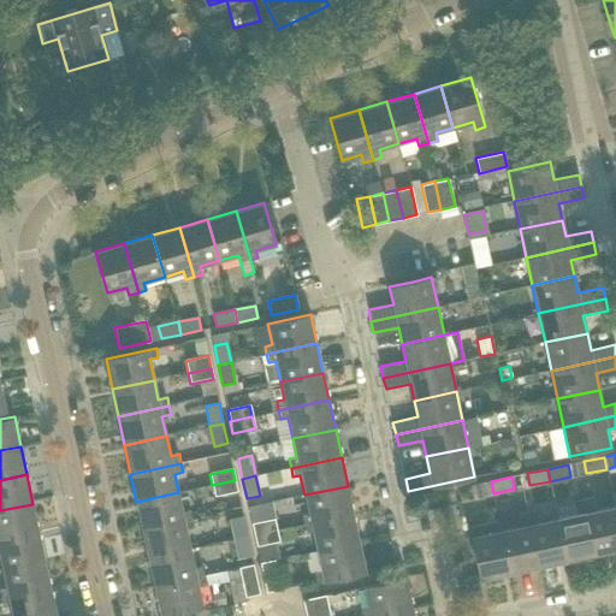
[(237,492),(235,480),(212,485),(214,497),(237,492)]
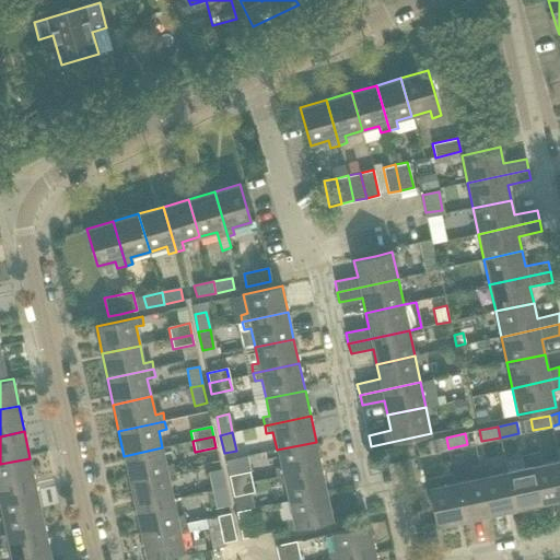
[(448,448),(446,438),(428,441),(430,452),(448,448)]
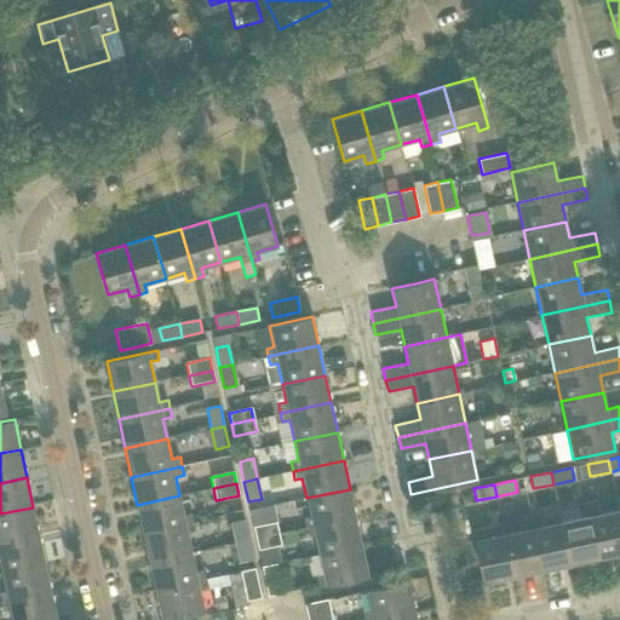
[(356,517),(350,489),(306,498),(310,517),(303,518),(304,528),(356,517)]
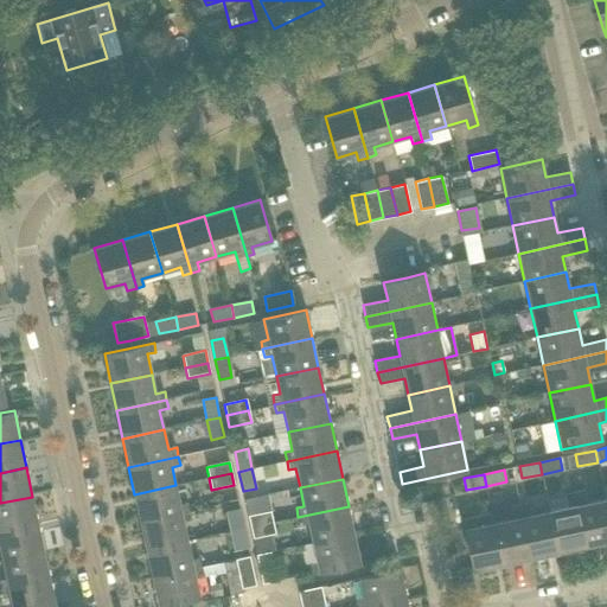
[(179,504),(176,485),(134,494),(140,522),(190,511),(189,503),(179,504)]
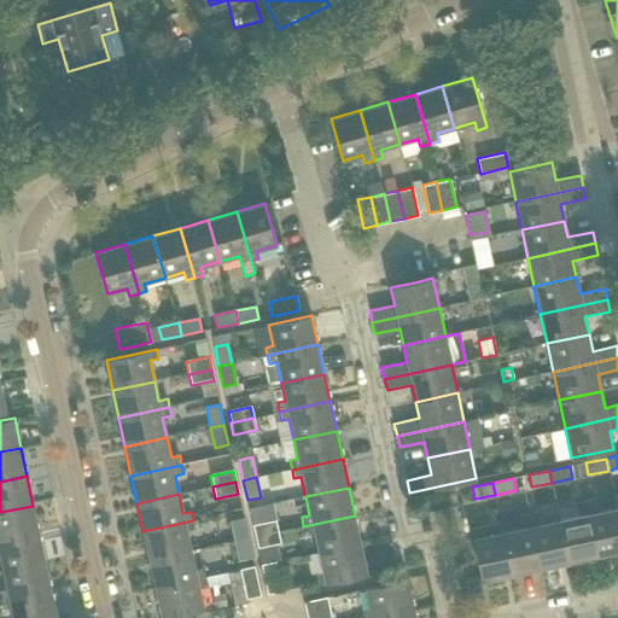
[(617,552),(617,513),(617,507),(598,512),(596,503),(587,505),(598,557),(617,552)]
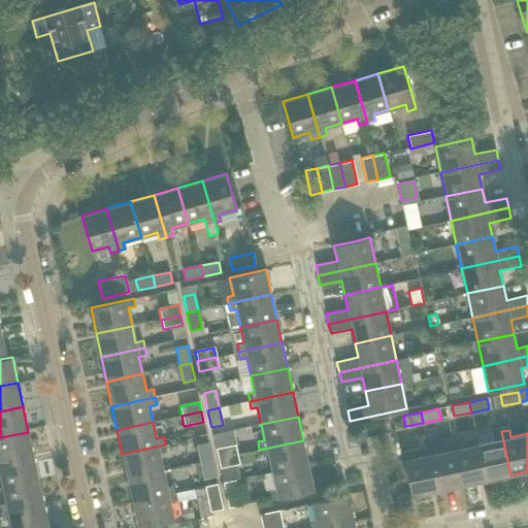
[(510,475),(501,431),(493,433),(494,440),(479,444),(486,481),(510,475)]
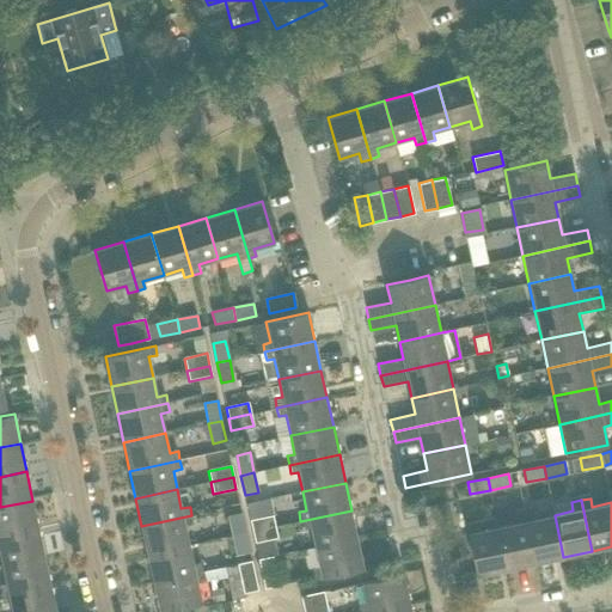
[(0,537),(40,530),(32,501),(0,507),(0,537)]
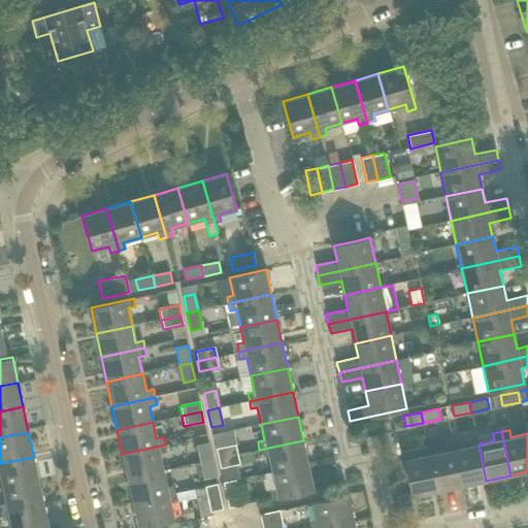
[(308,464),(303,440),(259,450),(261,457),(267,455),(271,472),(308,464)]
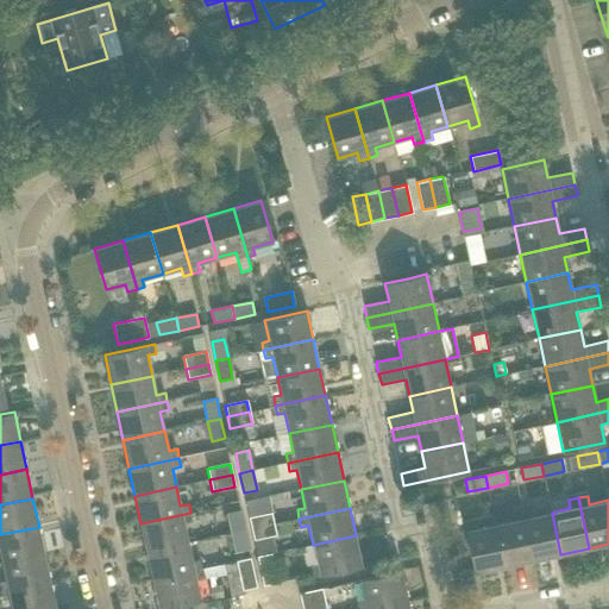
[(560,554),(552,513),(532,516),(531,508),(522,510),(533,560),(560,554)]
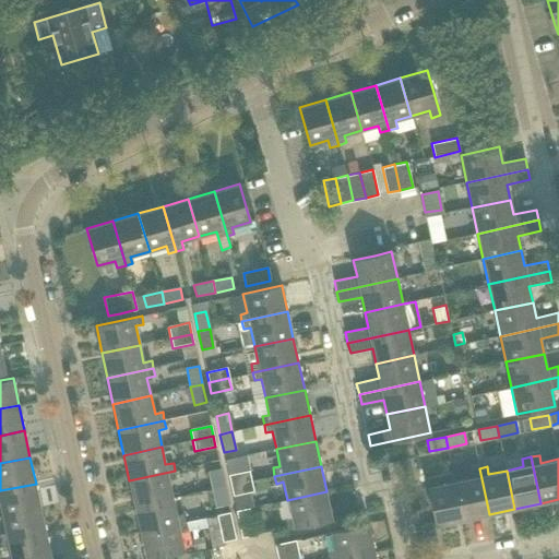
[(210,471),(213,489),(224,487),(221,468),(210,471)]
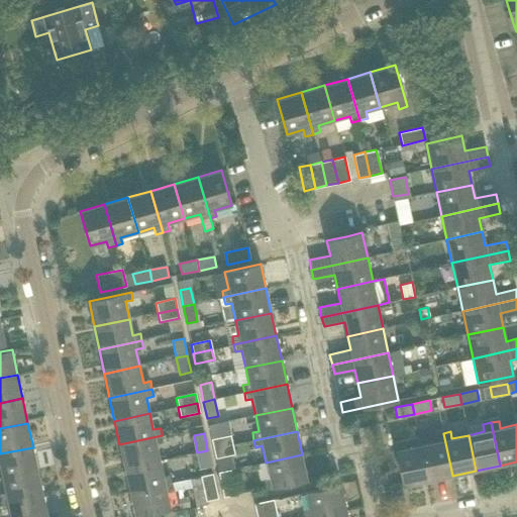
[(452,476),(443,433),(435,434),(437,441),(421,445),(428,481),(452,476)]
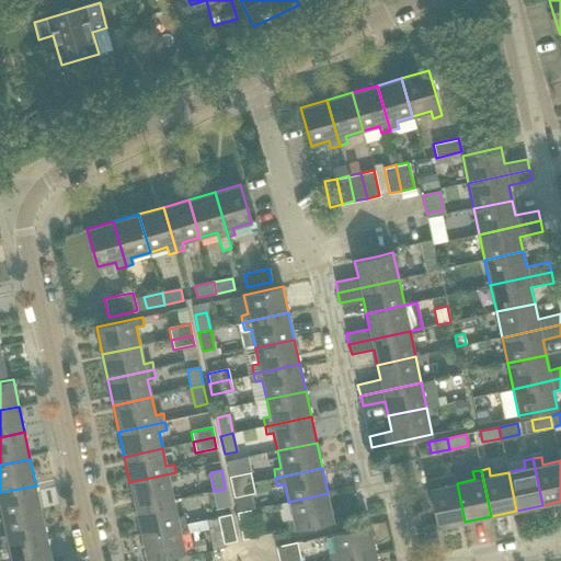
[(178,480),(175,472),(129,482),(135,508),(173,500),(170,482),(178,480)]
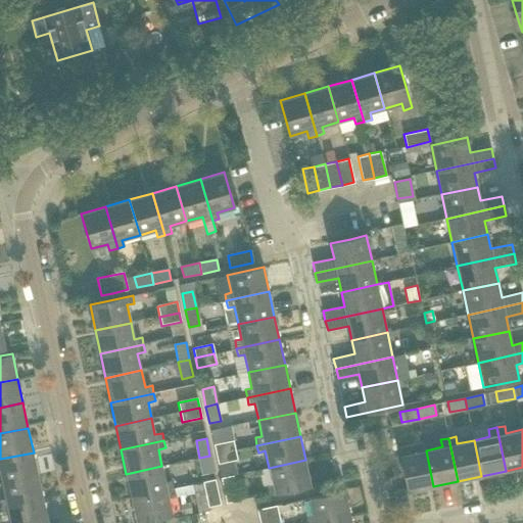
[(215,445),(216,454),(235,449),(233,441),(215,445)]
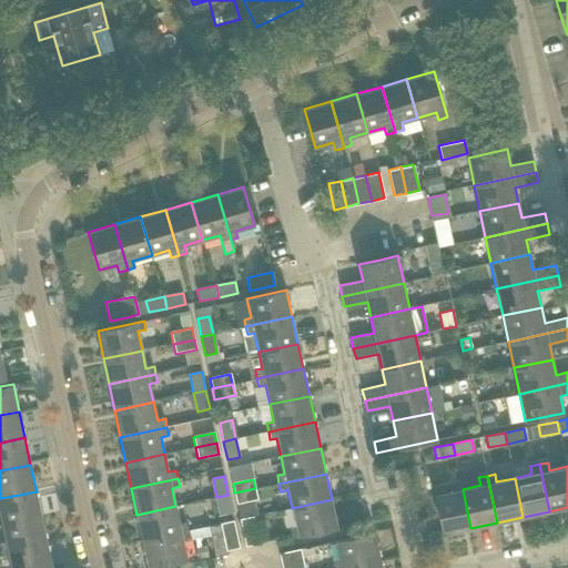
[(470,528),(463,489),(460,482),(434,487),(444,534),(470,528)]
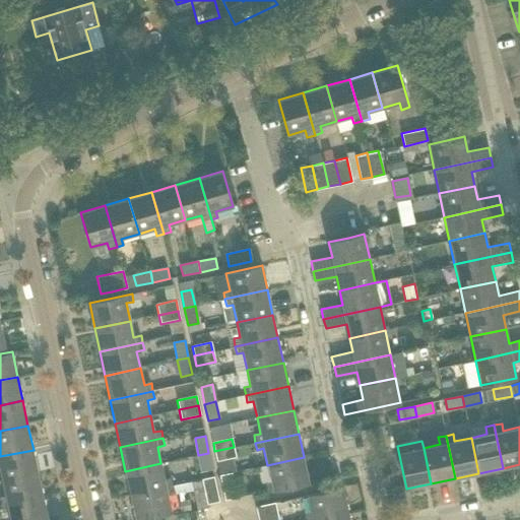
[(236,458),(234,447),(214,451),(216,462),(236,458)]
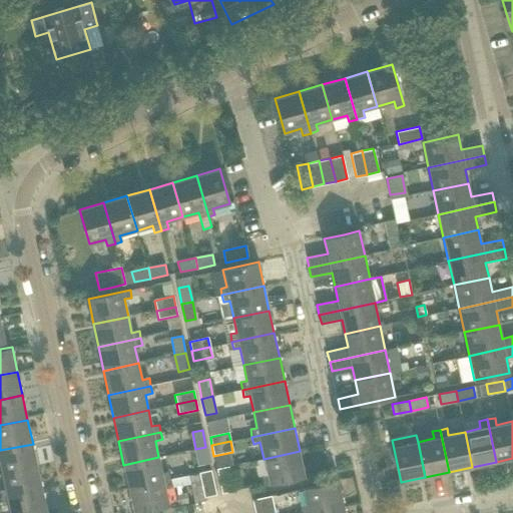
[(38,467),(33,444),(0,450),(0,464),(2,475),(38,467)]
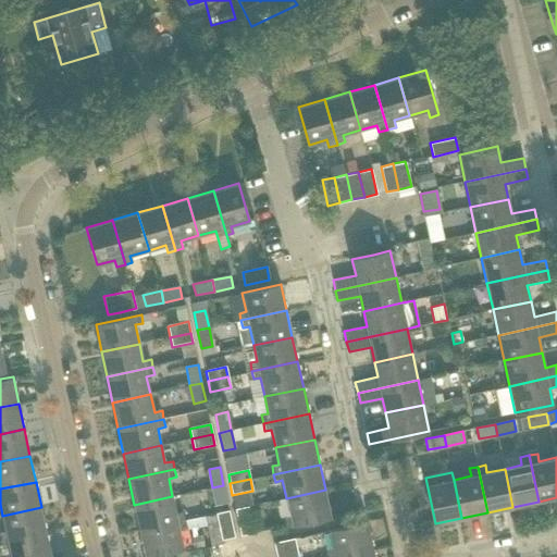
[(227,504),(223,485),(212,487),(217,506),(227,504)]
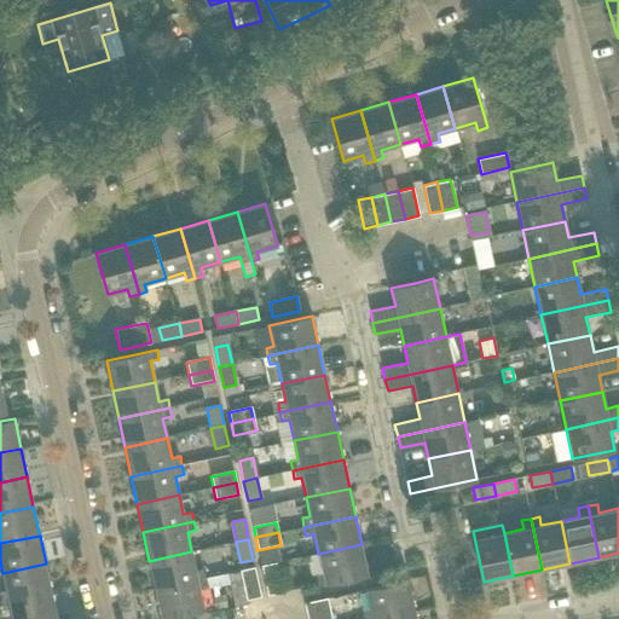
[(362,544),(318,554),(308,556),(312,576),(317,574),(318,583),(325,582),(325,583),(368,574),(362,544)]
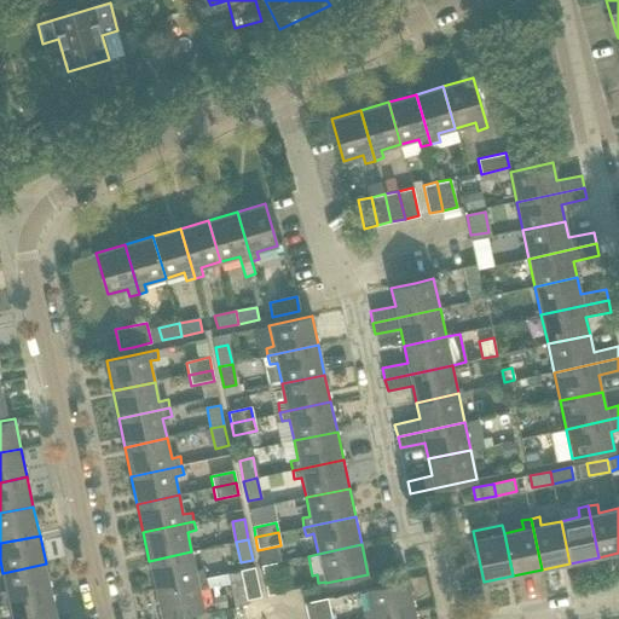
[(195,571),(191,551),(149,561),(155,589),(206,578),(204,568),(195,571)]
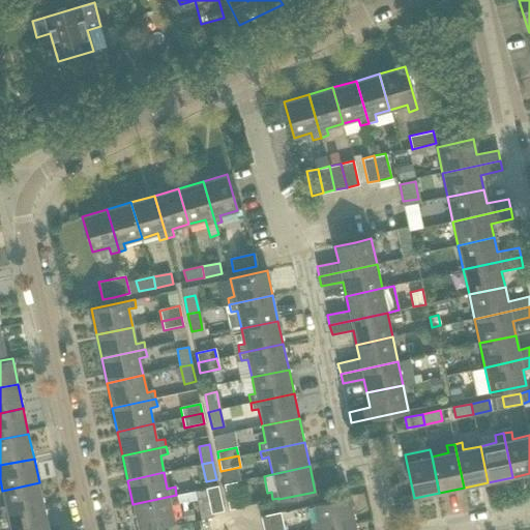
[(45,506),(39,482),(2,491),(6,507),(0,508),(2,516),(45,506)]
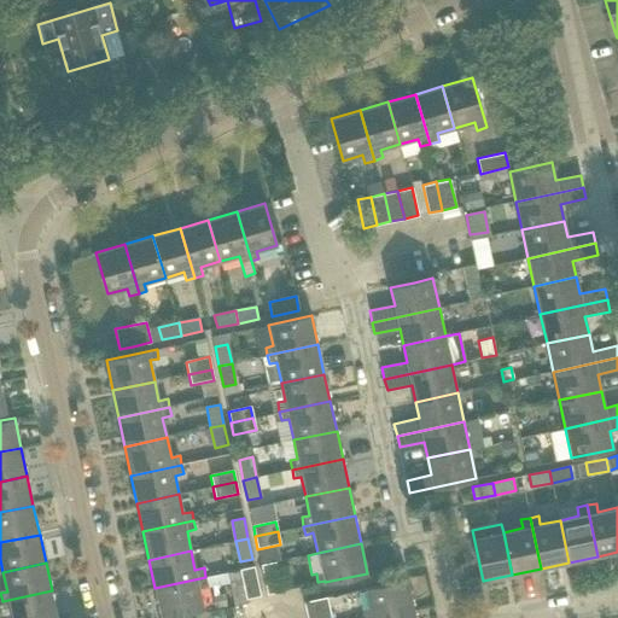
[(281,592),(278,575),(275,563),(261,565),(268,594),(281,592)]
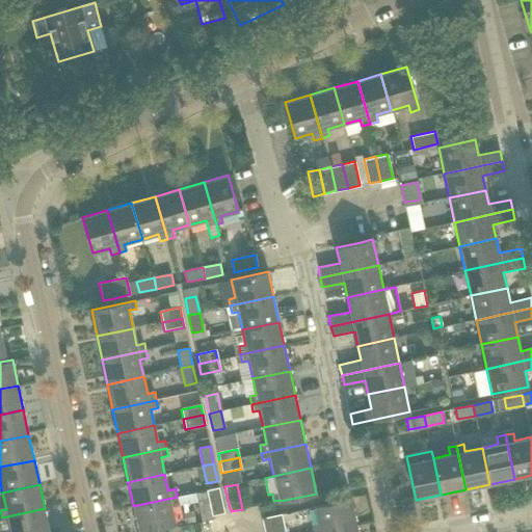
[(207,490),(212,515),(224,513),(218,487),(207,490)]
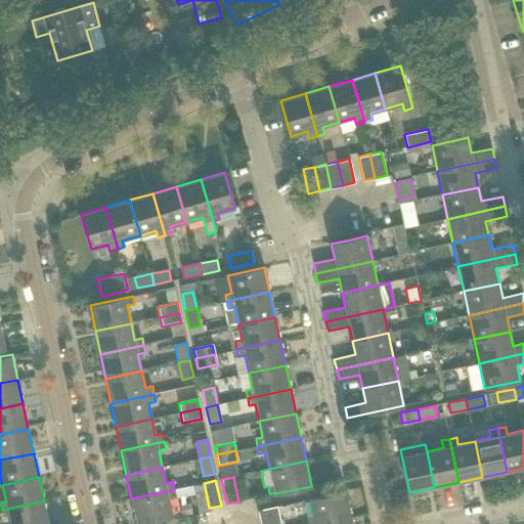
[(176,496),(174,489),(131,498),(137,523),(172,516),(169,498),(176,496)]
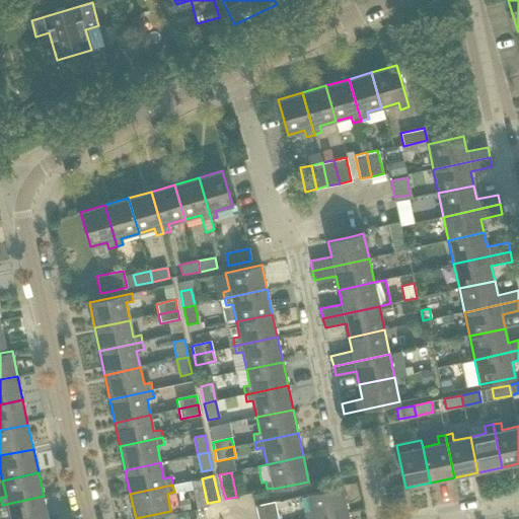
[(307,495),(310,512),(304,513),(305,518),(311,518),(348,511),(343,487),(307,495)]
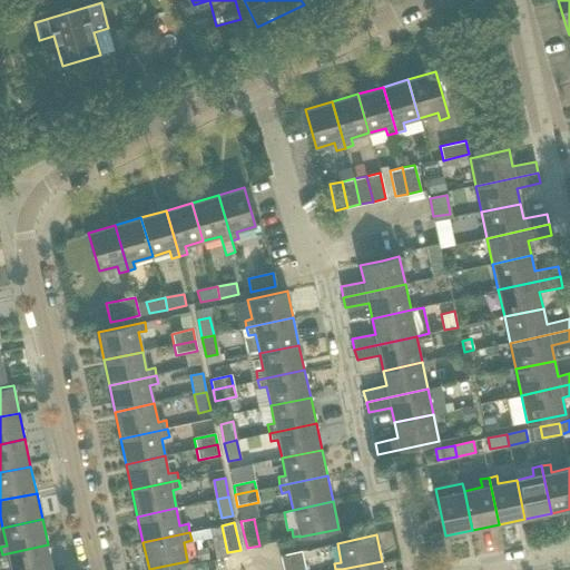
[(52,569),(48,544),(2,554),(3,562),(10,561),(11,569),(52,569)]
